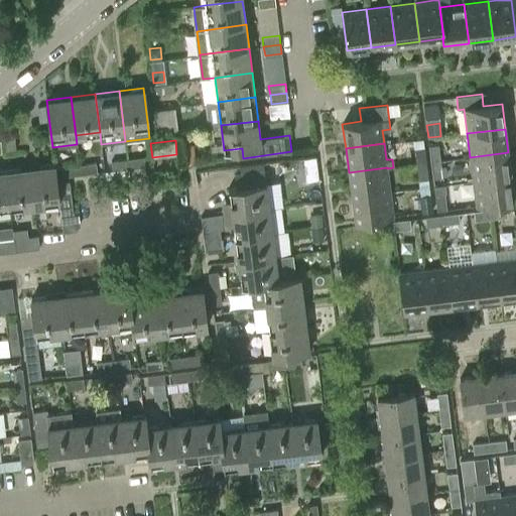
[(428,145),(430,161),(440,160),(438,144),(428,145)]
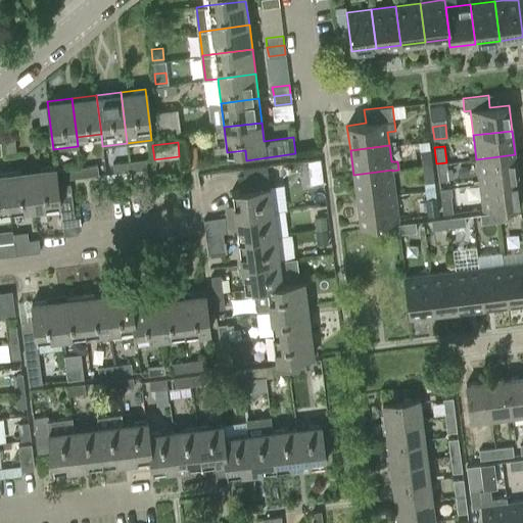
[(420,149),(422,165),(431,164),(429,148),(420,149)]
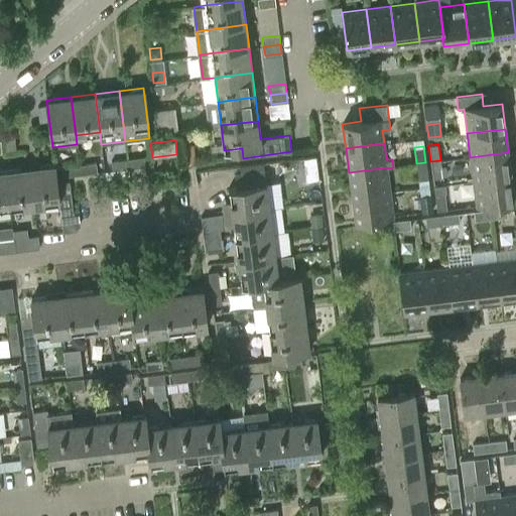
[(508,152),(470,157),(473,181),(511,176),(508,152)]
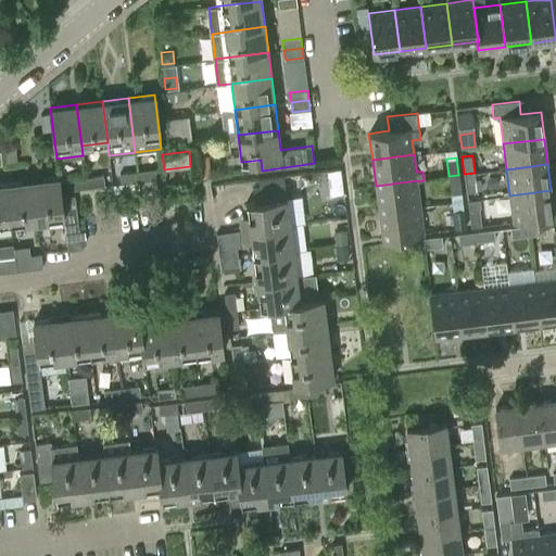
[(154,169),(137,172),(138,181),(155,179),(154,169)]
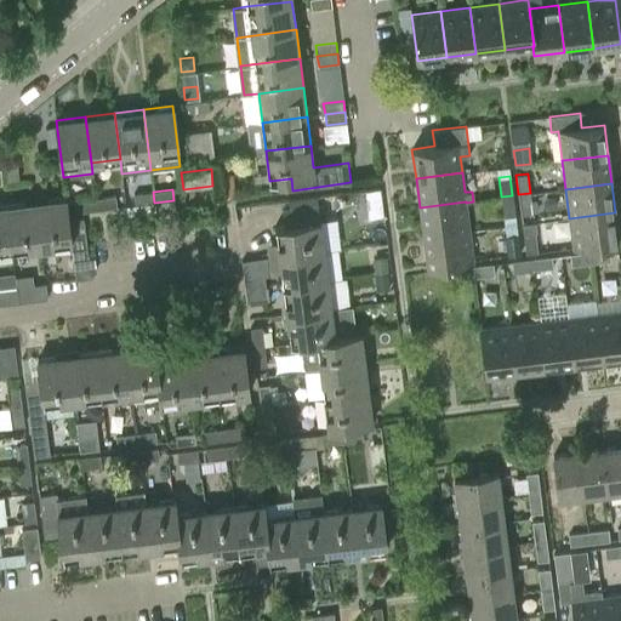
[(364,192),(366,205),(382,203),(380,189),(364,192)]
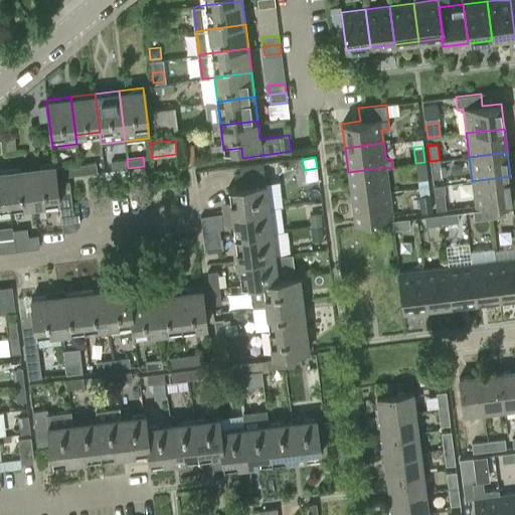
[(112,170),(128,168),(127,159),(111,161),(112,170)]
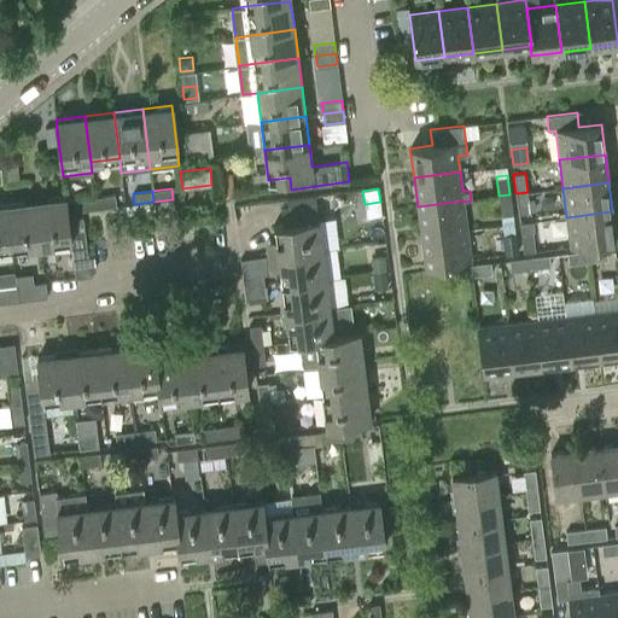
[(528,192),(516,193),(519,214),(530,211),(528,192)]
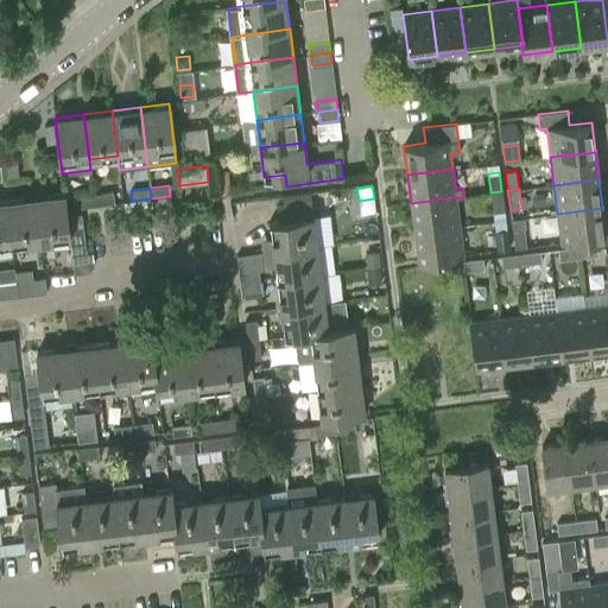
[(501,191),(491,192),(493,211),(504,210),(501,191)]
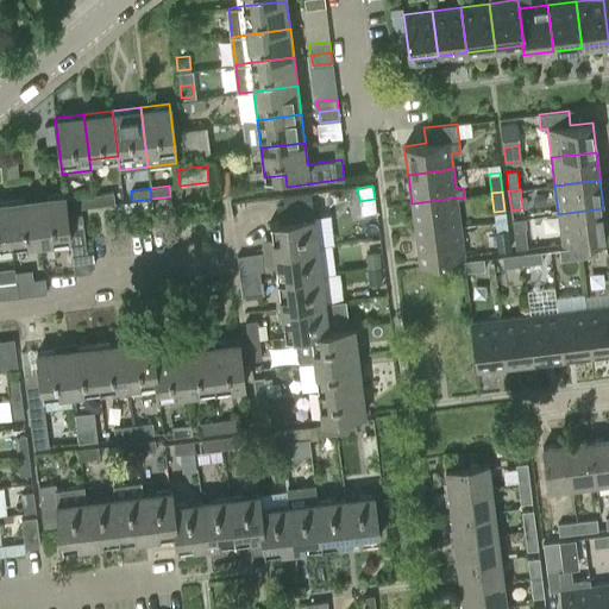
[(63,193),(35,196),(39,240),(68,237),(70,255),(86,252),(81,213),(67,215),(63,193)]
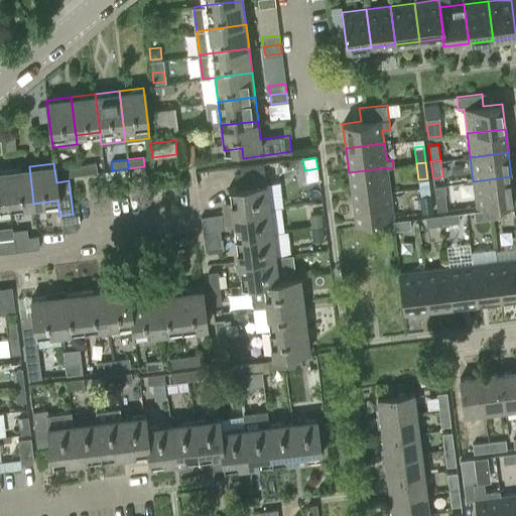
[(96,163),(79,165),(81,174),(97,172),(96,163)]
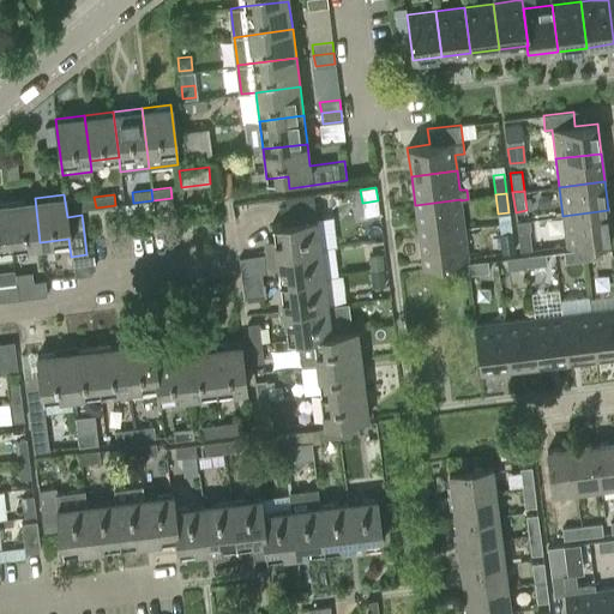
[(76,210),(96,208),(94,197),(74,199),(76,210)]
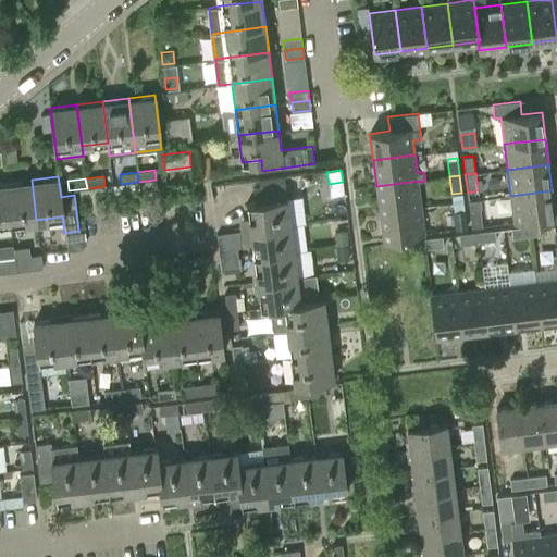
[(32,180),(5,183),(11,223),(36,220),(32,180)]
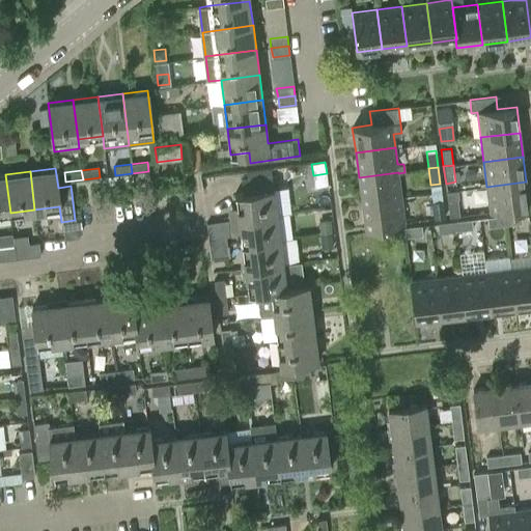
[(359,177),(361,202),(401,197),(398,173),(398,172),(359,177)]
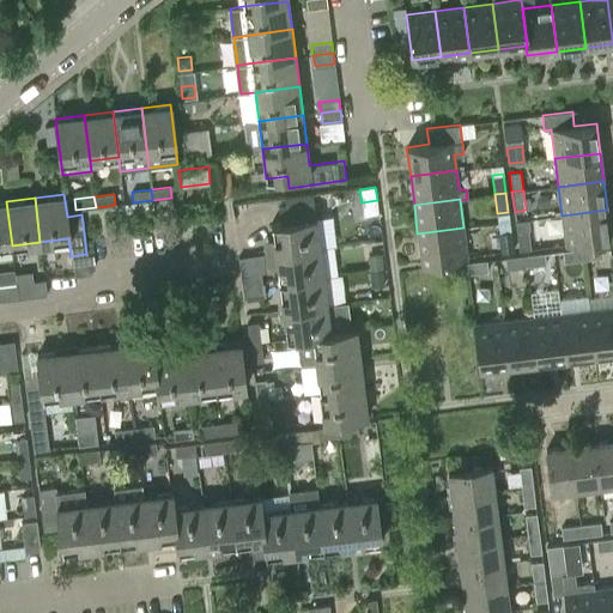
[(6,201),(0,201),(0,247),(12,246),(6,201)]
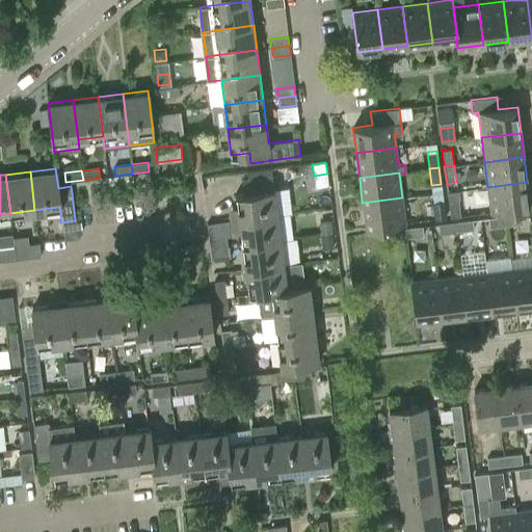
[(233,214),(230,214),(231,220),(277,214),(274,188),(273,188),(271,176),(247,179),(248,191),(235,193),(237,208),(233,208),(233,214)]
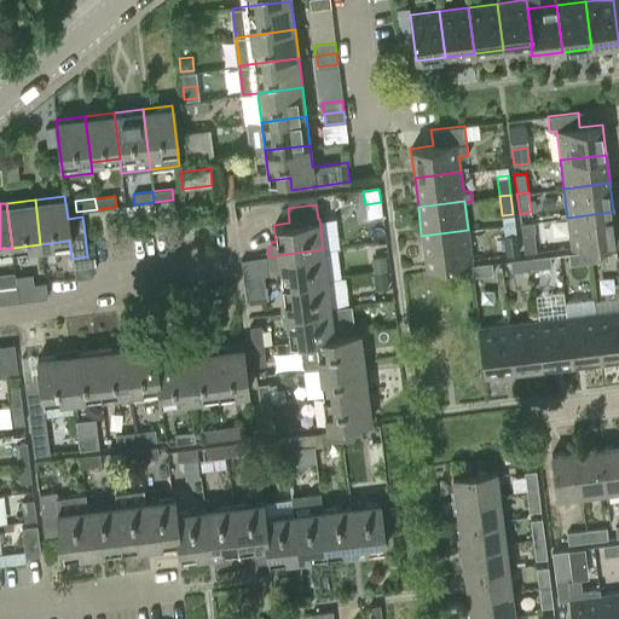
[(571,247),(617,242),(613,212),(567,218),(571,247)]
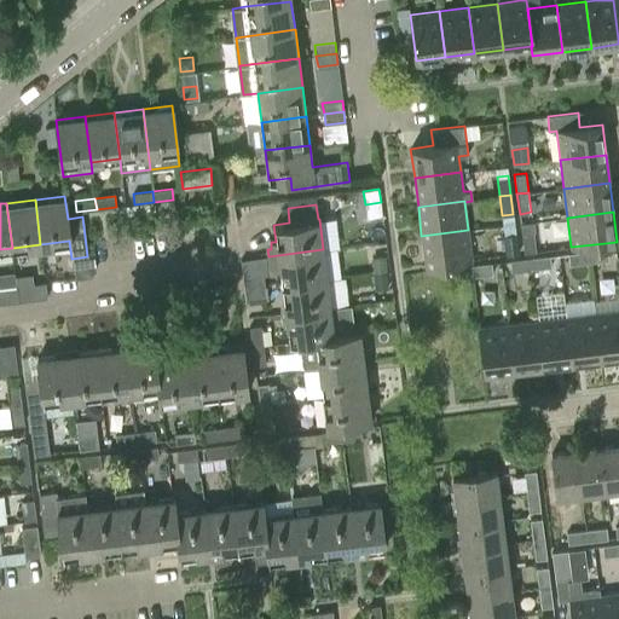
[(426,265),(472,260),(468,230),(421,236),(426,265)]
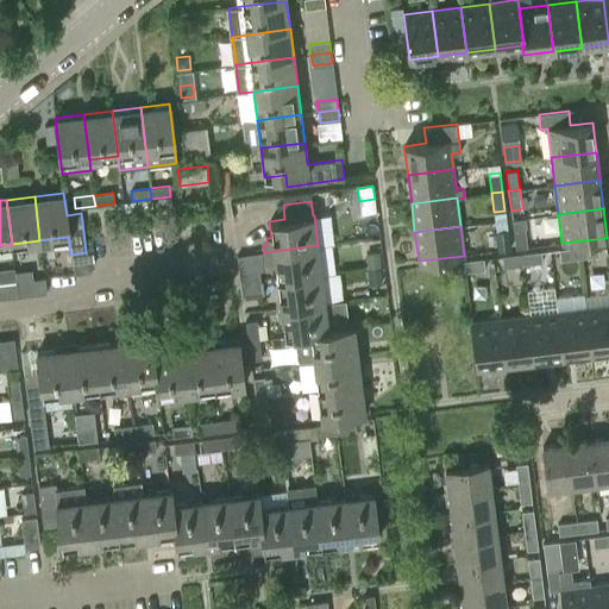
[(525,227),(514,228),(516,249),(527,246),(525,227)]
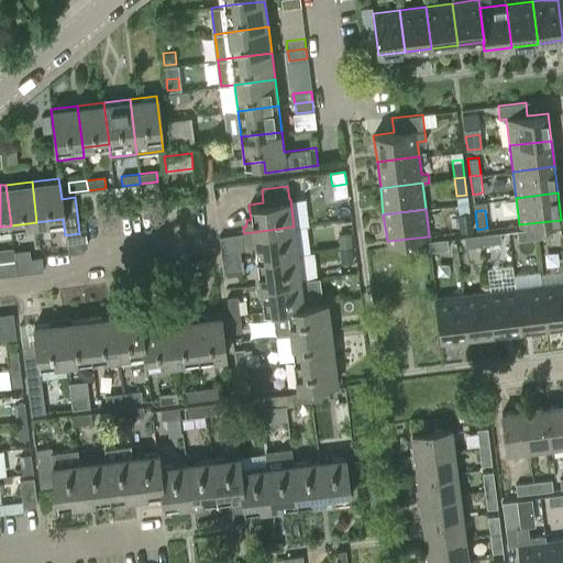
[(468,212),(459,213),(461,231),(472,230),(468,212)]
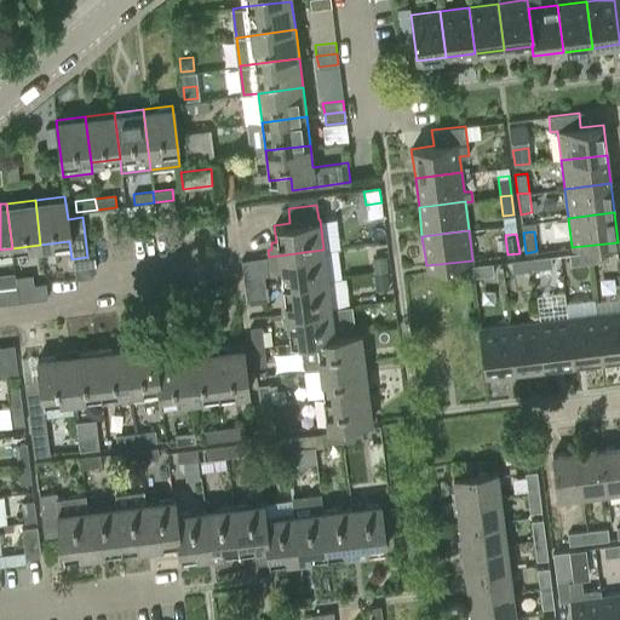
[(269,257),(269,263),(274,263),(274,269),(280,268),(281,283),(327,279),(323,250),(269,257)]
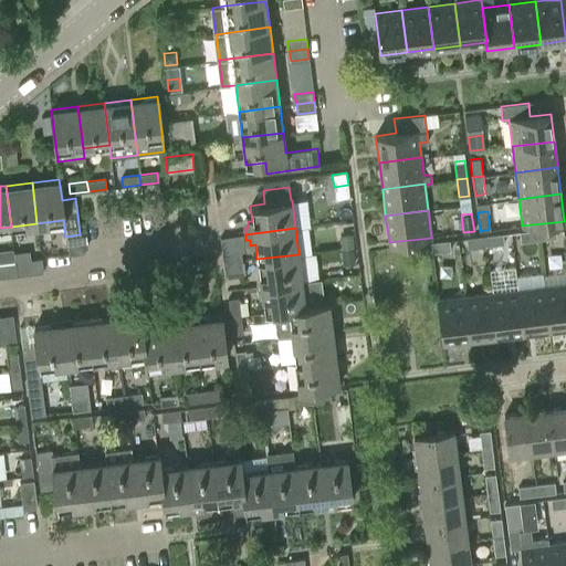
[(536,230),(538,240),(555,238),(554,228),(536,230)]
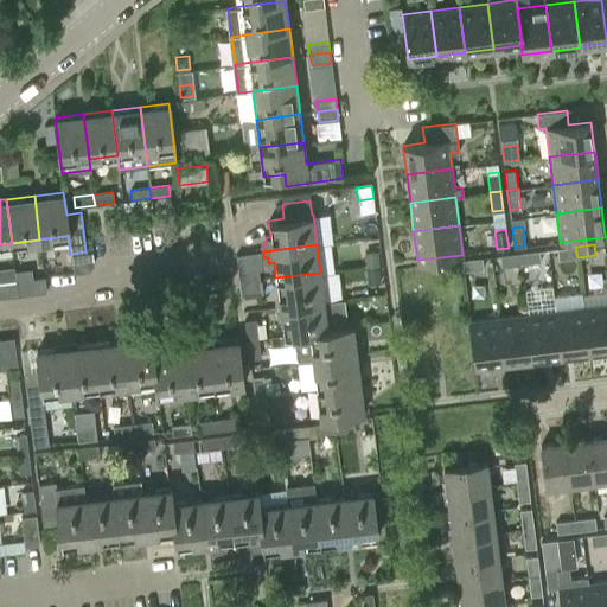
[(558,260),(577,257),(575,247),(557,249),(558,260)]
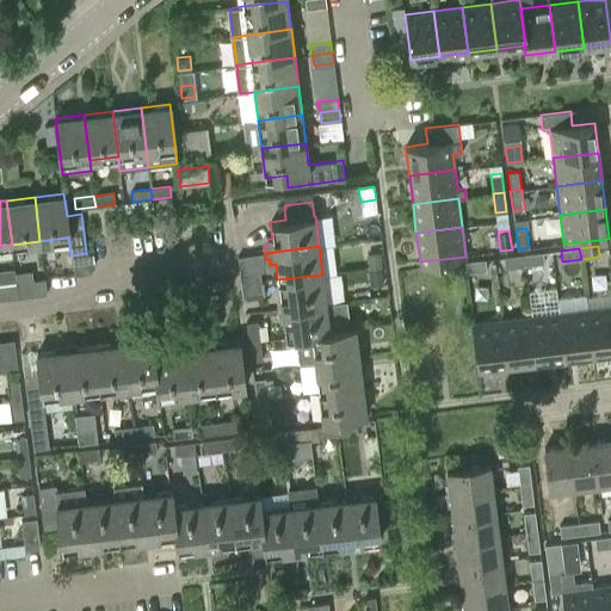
[(543,252),(523,254),(525,266),(544,264),(543,252)]
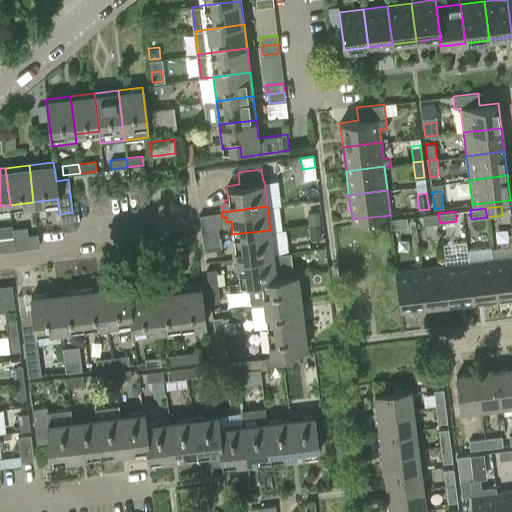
[(308,213),(309,225),(320,224),(318,212),(308,213)]
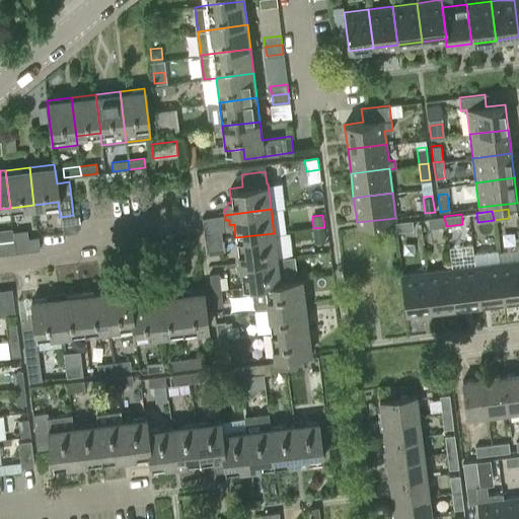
[(444,216),(428,218),(429,228),(446,226),(444,216)]
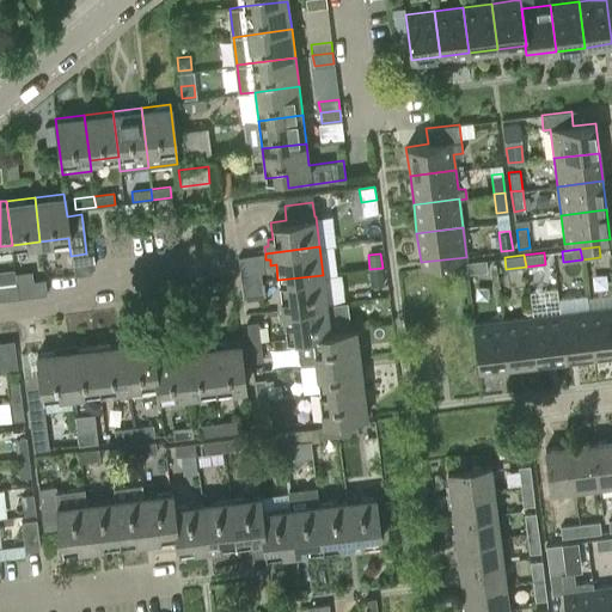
[(485,259),(466,262),(467,274),(487,271),(485,259)]
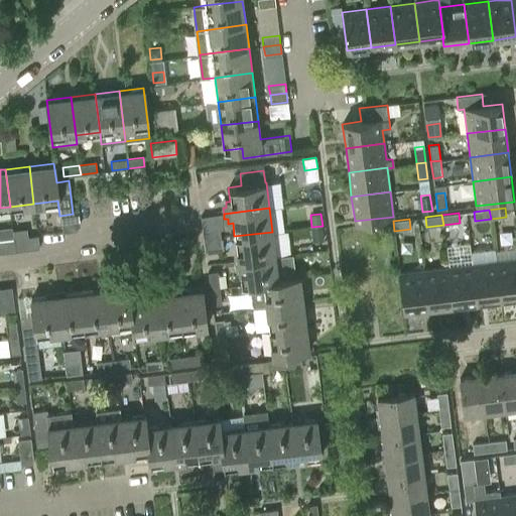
[(311,230),(312,242),(323,241),(321,228),(311,230)]
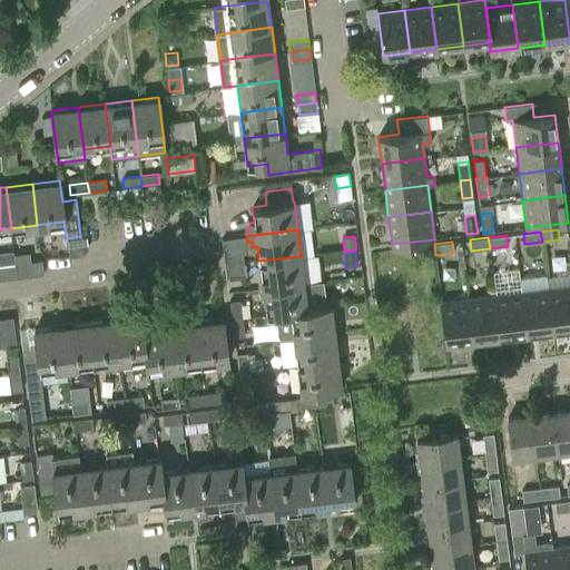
[(243,253),(224,255),(225,265),(244,263),(243,253)]
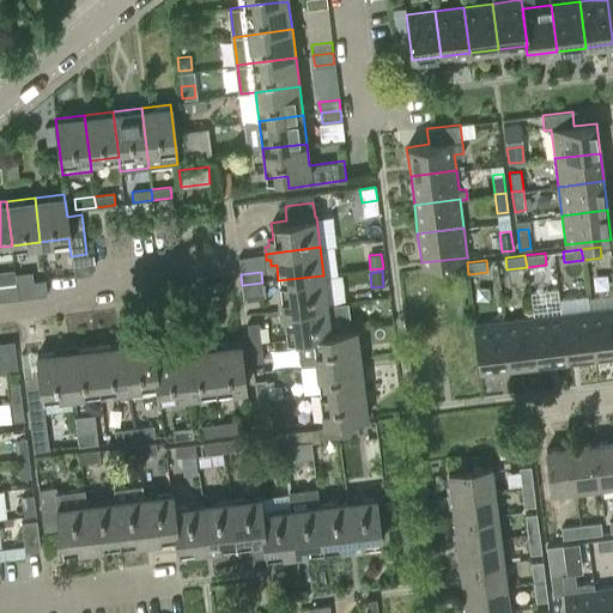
[(278,280),(281,309),(327,303),(323,277),(323,275),(278,280)]
